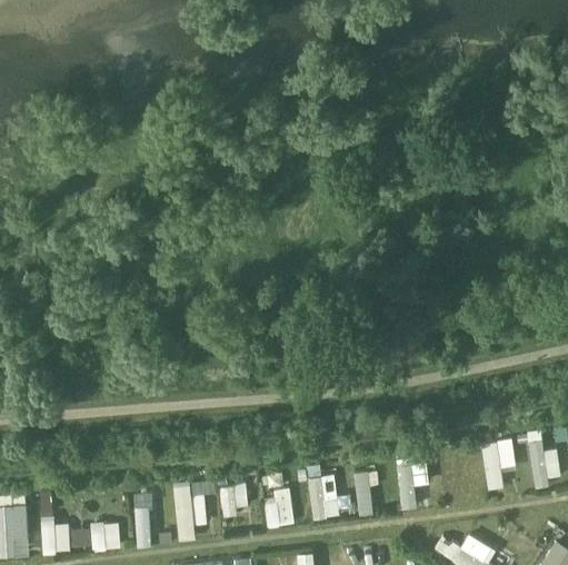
[(528,443),(534,489),(548,487),(541,442),(528,443)]
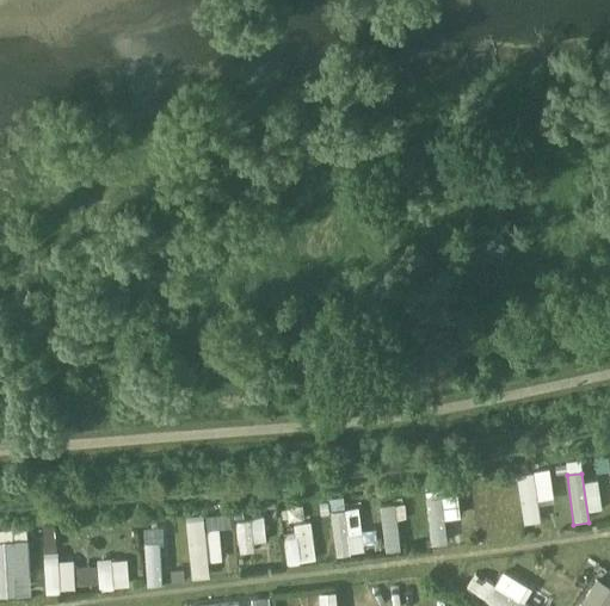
[(533,475),(516,477),(524,526),(540,524),(533,475)]
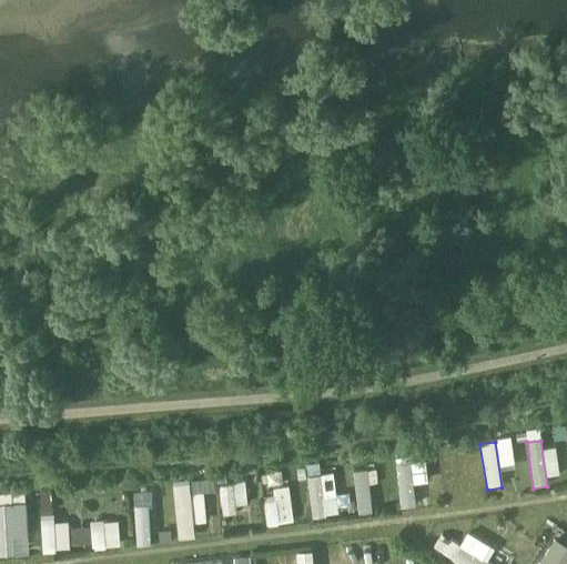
[(394,459),(402,511),(415,509),(408,456),(394,459)]
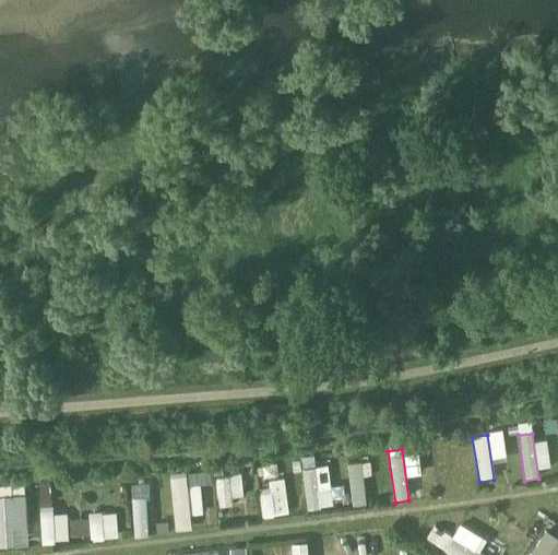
[(303,473),(307,511),(320,510),(313,458),(300,459),(301,461),(293,462),(294,474),(303,473)]
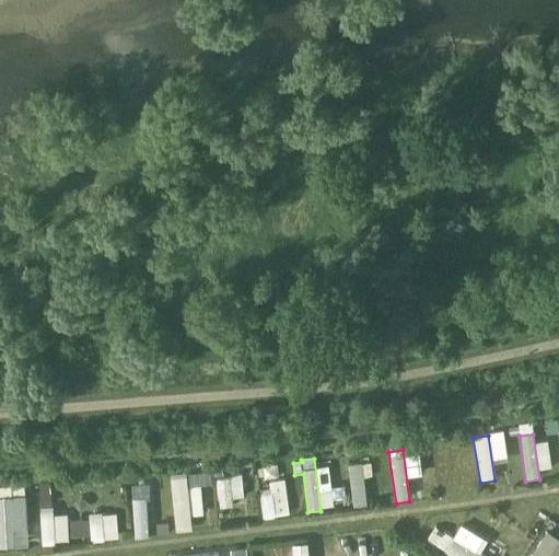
[(348,467),(353,509),(367,507),(361,465),(348,467)]
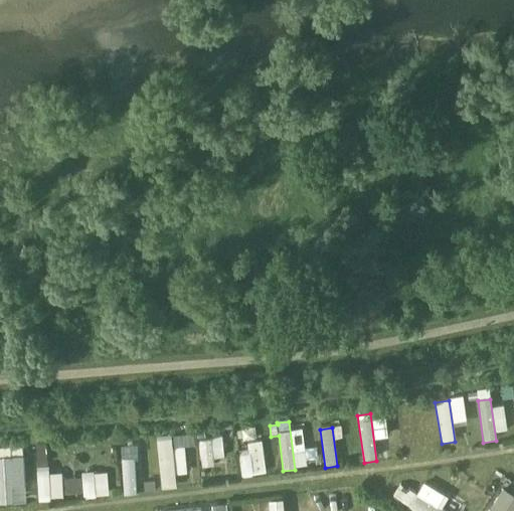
[(241,430),(242,443),(255,442),(254,429),(241,430)]
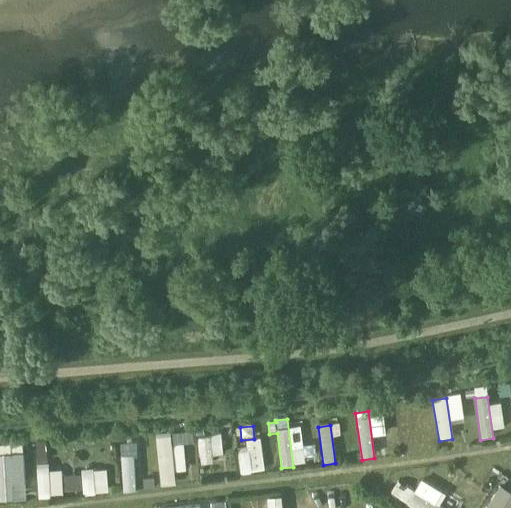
[(157,438),(161,485),(176,484),(171,437),(157,438)]
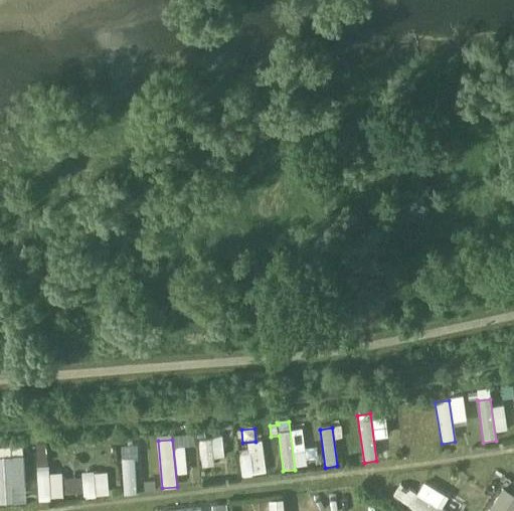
[(199,442),(202,468),(213,467),(211,441),(199,442)]
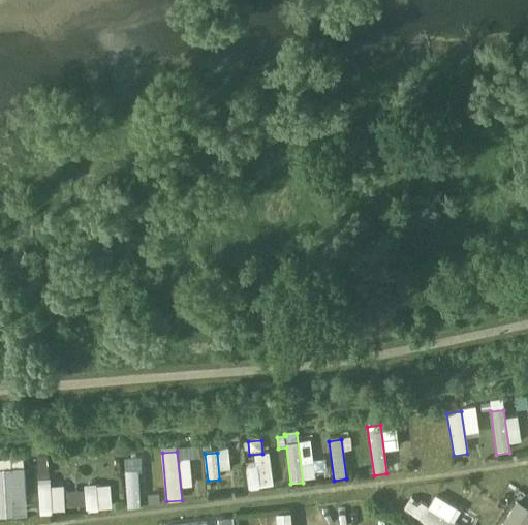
[(250,492),(275,486),(268,456),(243,461),(250,492)]
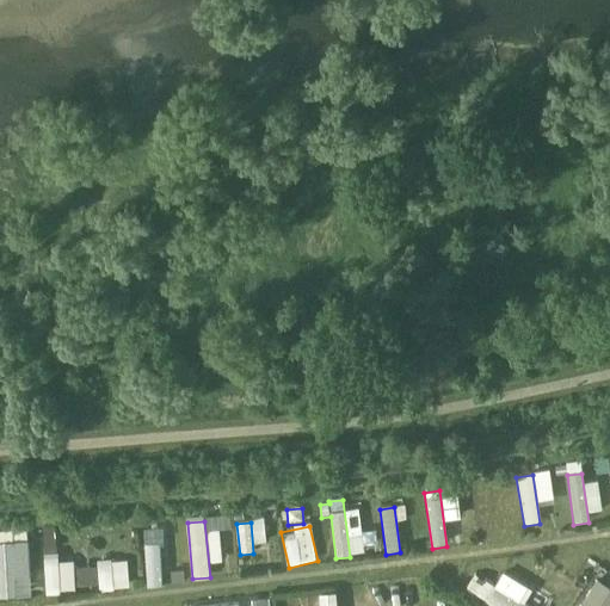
[(43,554),(57,552),(54,530),(41,532),(43,554)]
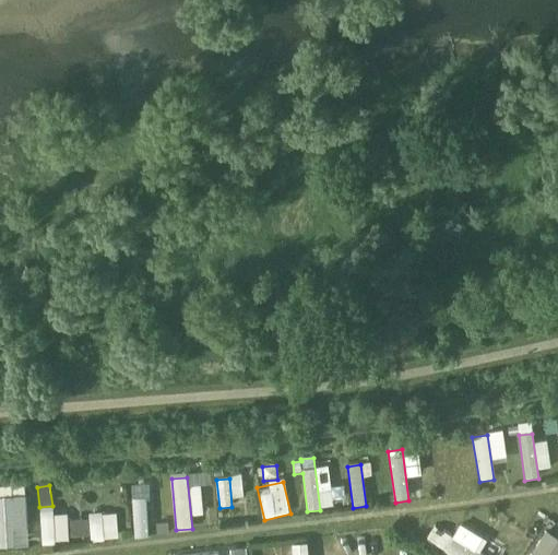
[(153,494),(132,495),(134,538),(169,535),(169,522),(154,522),(153,494)]
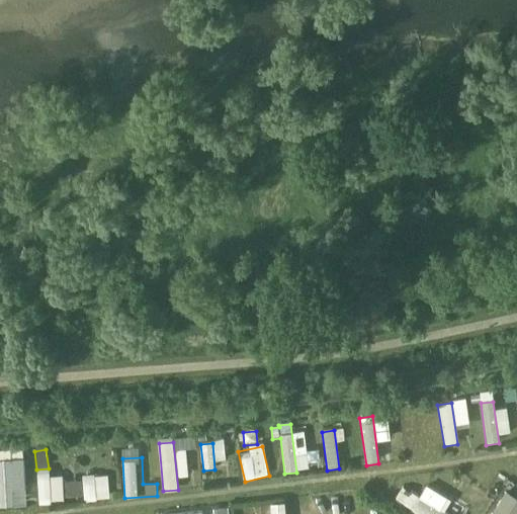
[(0,509),(14,508),(13,492),(25,491),(24,461),(0,462),(0,509)]
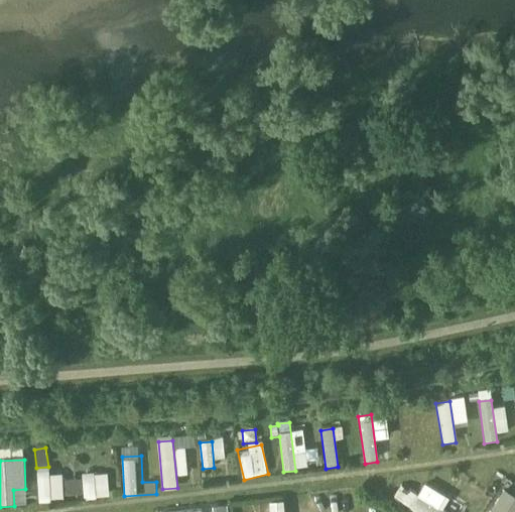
[(37,500),(109,498),(109,475),(50,477),(49,469),(36,469),(37,500)]
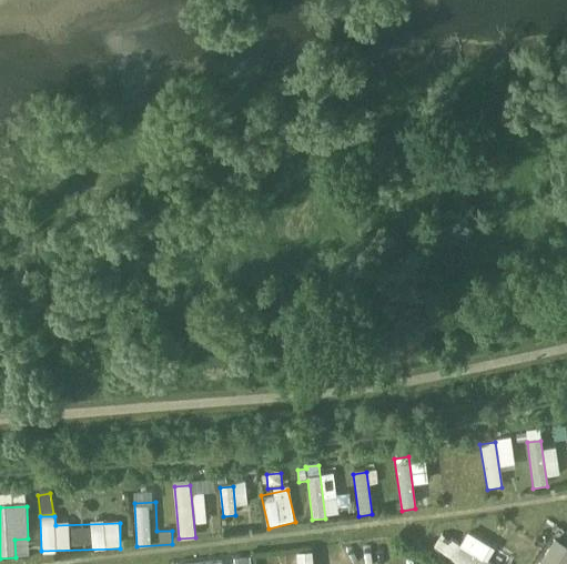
[(566,563),(566,549),(553,540),(537,563),(566,563)]
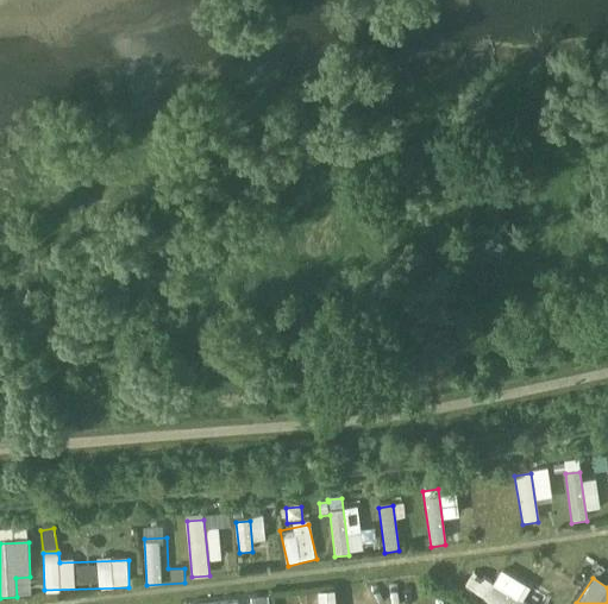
[(521,603),(495,587),(486,603),(521,603)]
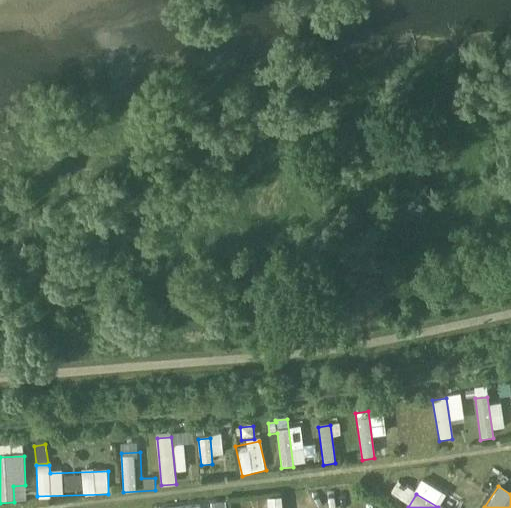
[(268,499),(269,507),(284,507),(283,498),(268,499)]
